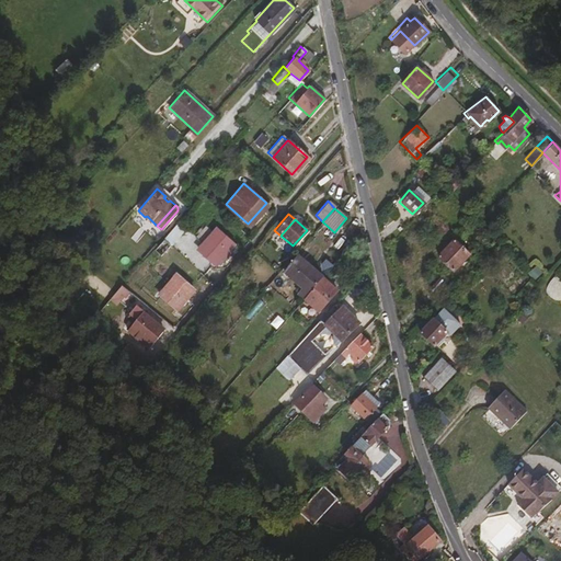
[(213,263),(232,242),(217,228),(198,249),(213,263)]
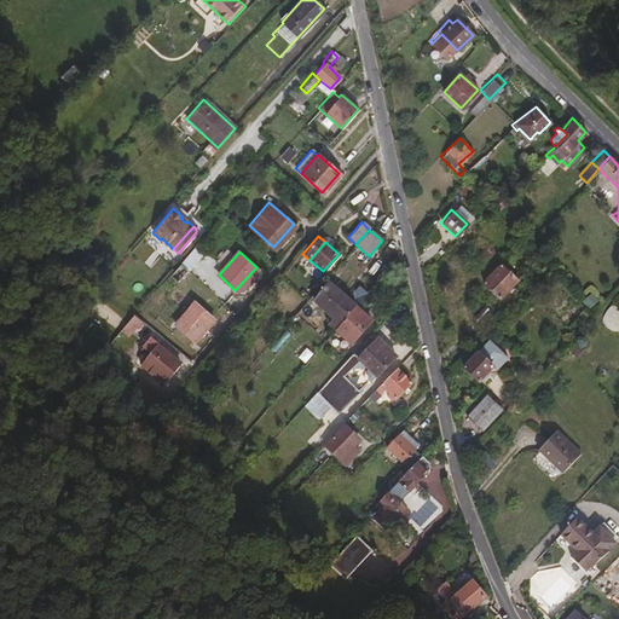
[(175,281),(185,268),(180,264),(169,275),(175,281)]
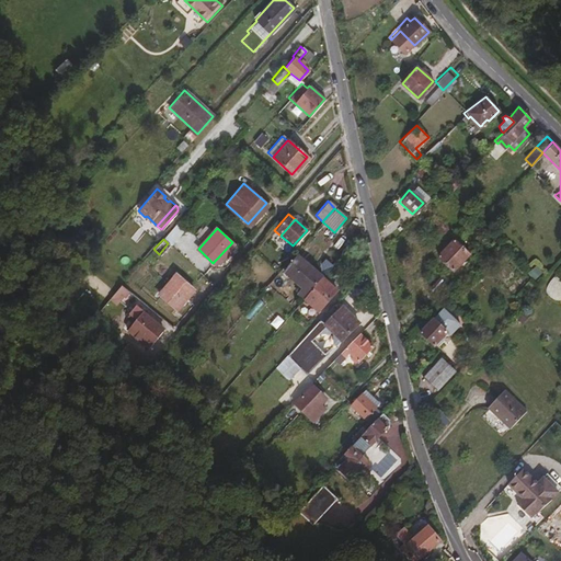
[(468,253),(466,251),(468,249),(464,244),(460,247),(454,239),(438,255),(451,270),(468,253)]
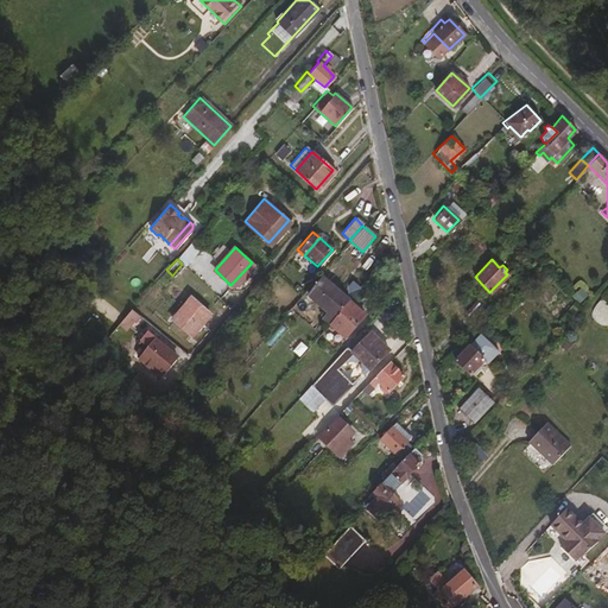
[(344,303),(339,298),(341,295),(321,277),(305,292),(308,293),(327,311),(324,314),(330,318),(344,303)]
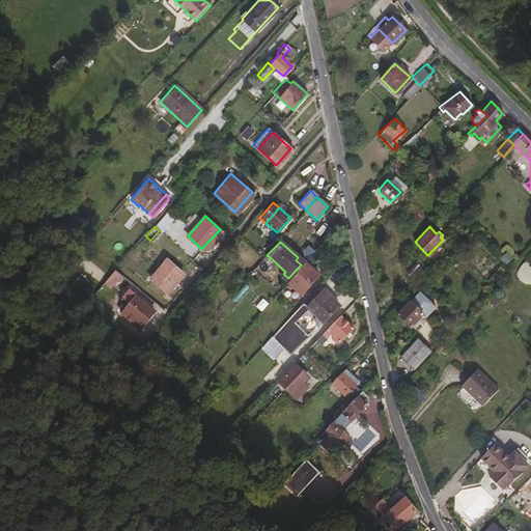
[(164,291),(182,272),(167,259),(149,279),(164,291)]
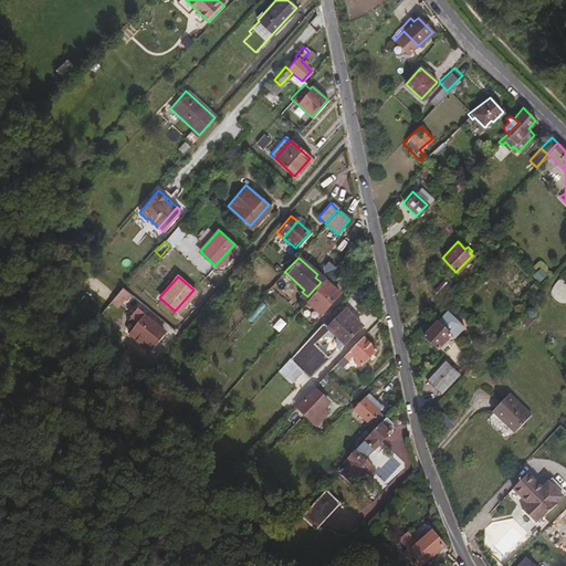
[(320,313),(338,293),(324,280),(321,283),(321,282),(307,296),(304,300),(320,313)]
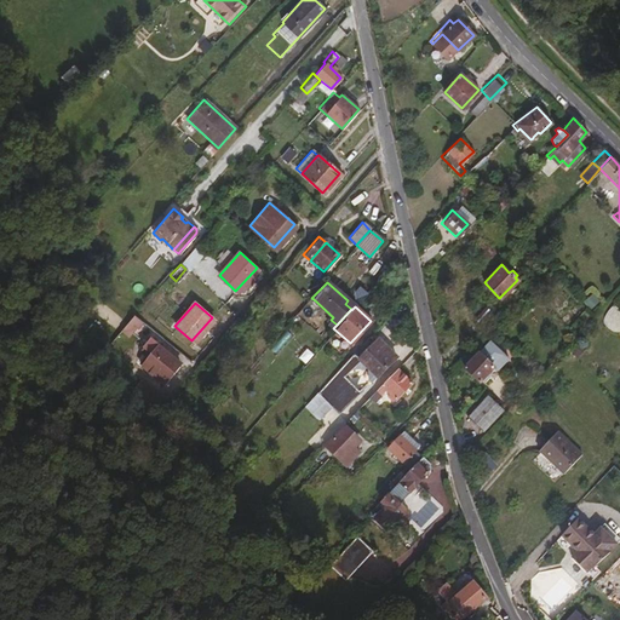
[(619,313),(612,306),(608,308),(604,310),(602,313),(600,316),(600,320),(600,323),(604,331),(607,332),(614,334),(619,333),(619,313)]
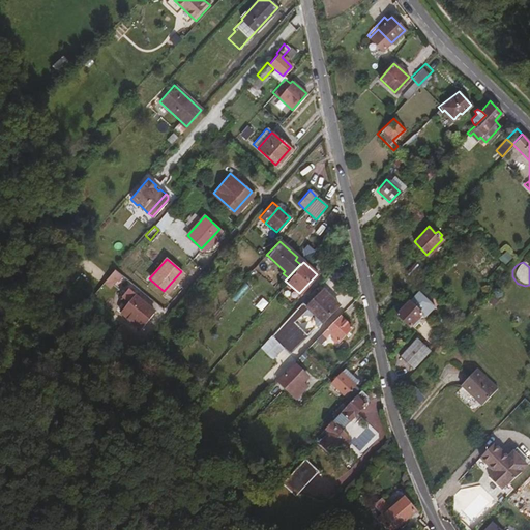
[(123,276),(114,269),(98,287),(105,292),(112,285),(115,281),(118,283),(123,276)]
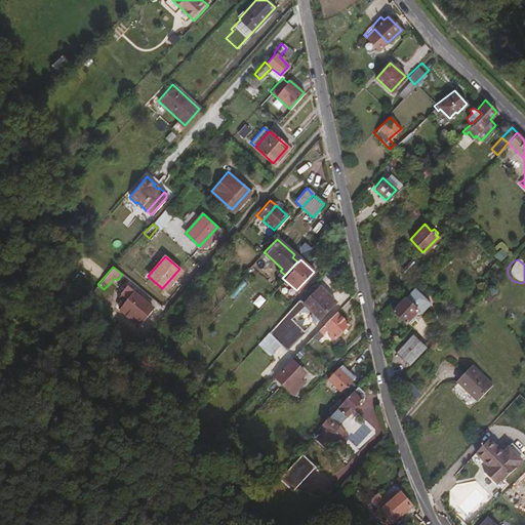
[(147,295),(136,286),(132,291),(143,300),(147,295)]
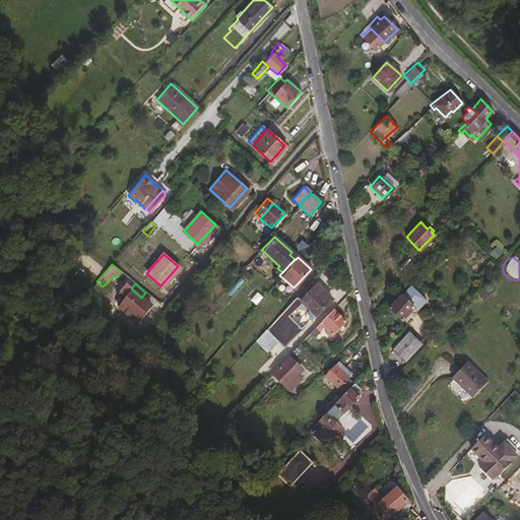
[(297,333),(283,319),(294,309),(305,310),(305,320),(307,322),(330,300),(314,284),(311,287),(306,283),(263,329),(282,347),(297,333)]
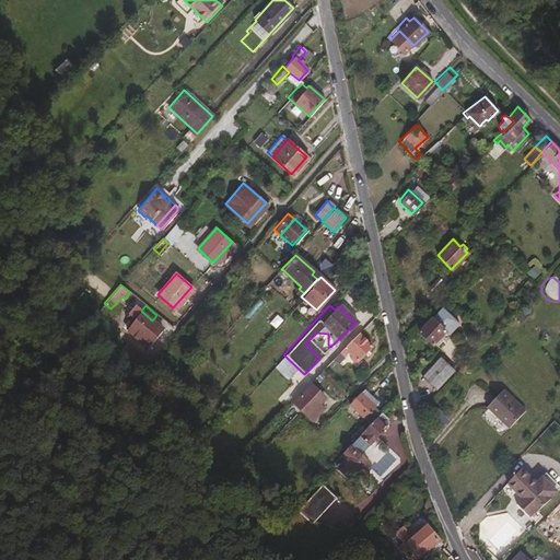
[(133,318),(141,311),(138,307),(130,316),(133,318)]
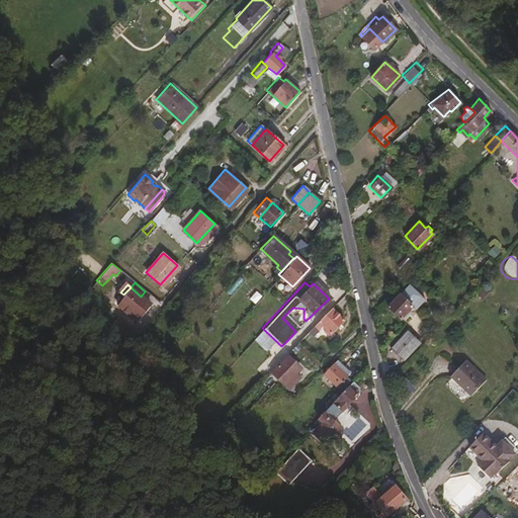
[(147,305),(149,303),(141,296),(131,287),(123,294),(109,312),(127,328),(148,306),(147,305)]
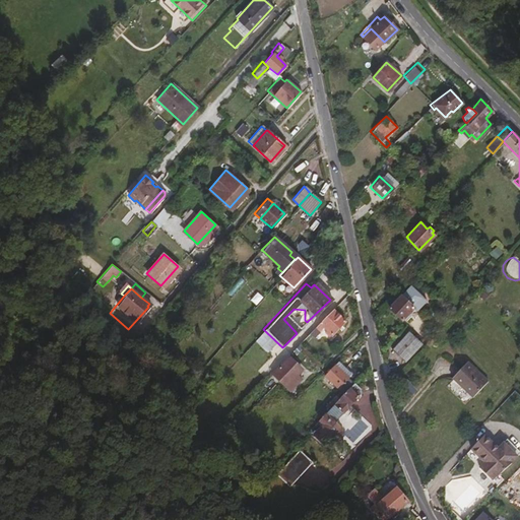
[(415,309),(401,295),(388,308),(401,320),(411,310),(413,312),(415,309)]
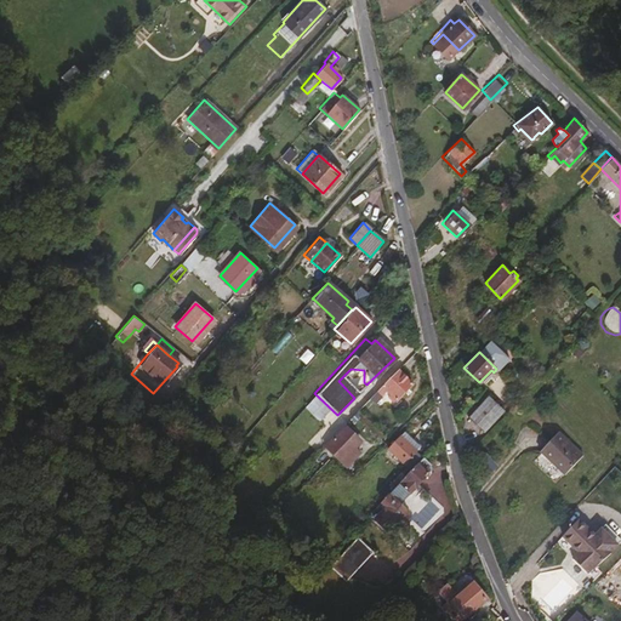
[(392,400),(410,382),(396,369),(371,393),(376,399),(385,389),(388,394),(387,396),(392,400)]
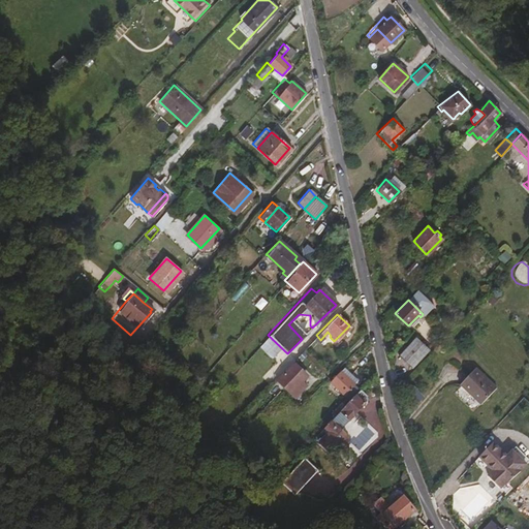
[(410,367),(427,349),(414,337),(398,355),(410,367)]
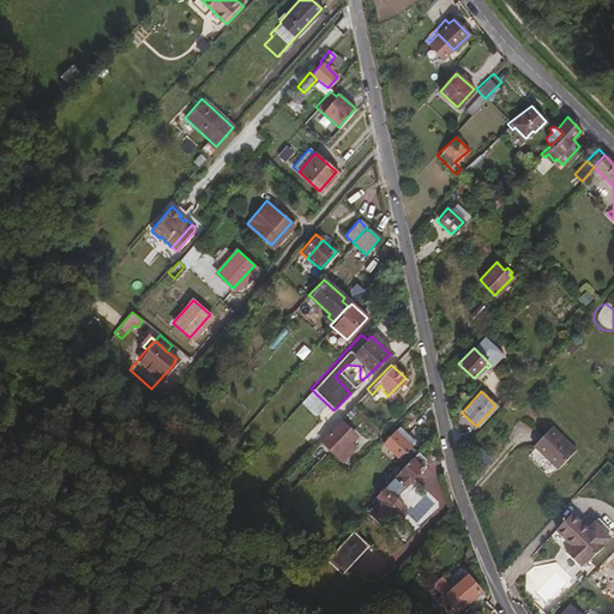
[(349,440),(354,435),(347,428),(348,427),(341,420),(319,441),(333,456),(335,455),(341,461),(354,446),(349,440)]
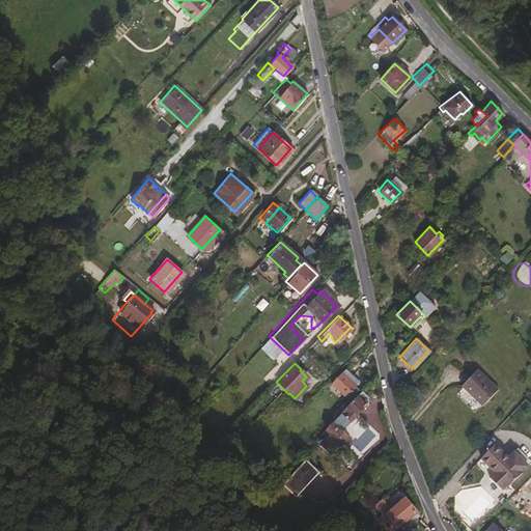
[(354,385),(357,381),(344,368),(330,383),(343,395),(354,385)]
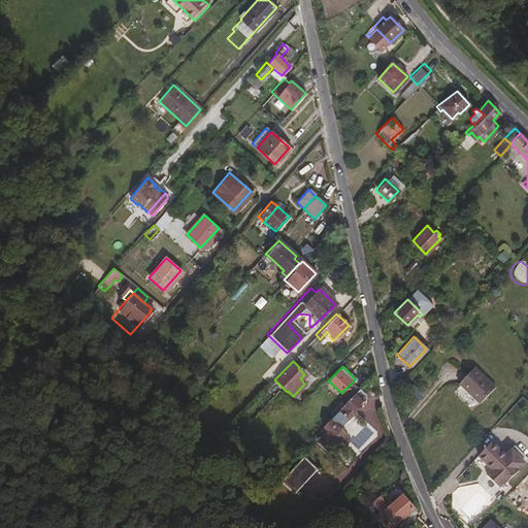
[(493,386),(473,366),(457,382),(477,401),(493,386)]
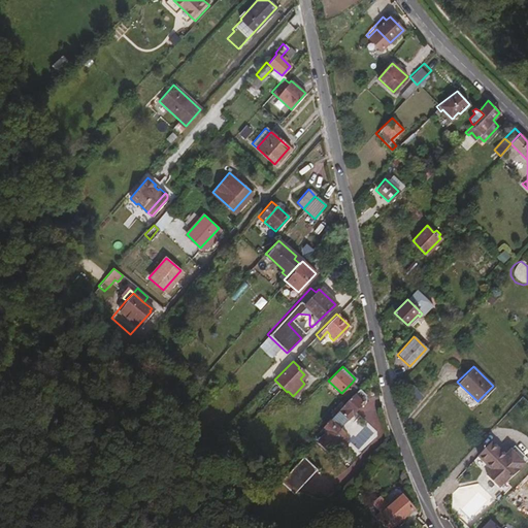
[(334,413),(357,388),(352,383),(341,393),(343,395),(330,408),(334,413)]
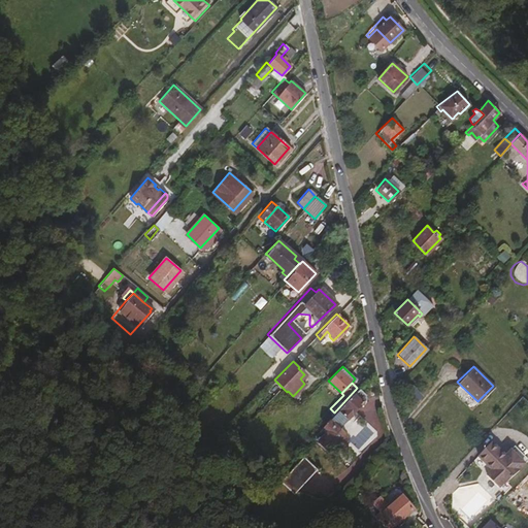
[(268,396),(273,391),(270,387),(265,392),(268,396)]
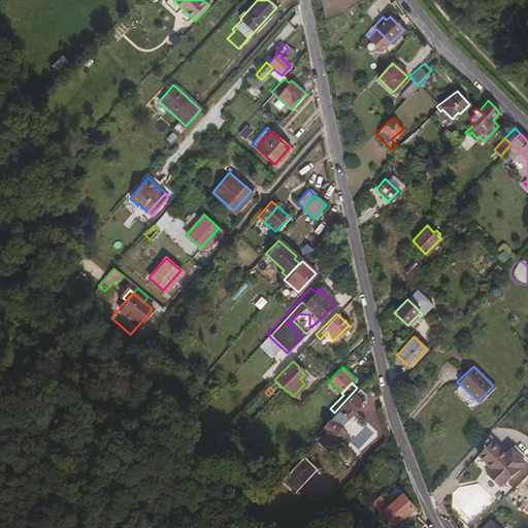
[(337,428),(365,399),(364,393),(358,387),(357,388),(334,413),(322,425),(326,429),(317,440),(328,452),(332,447),(336,450),(340,450),(343,447),(344,442),(340,439),(344,434),(337,428)]
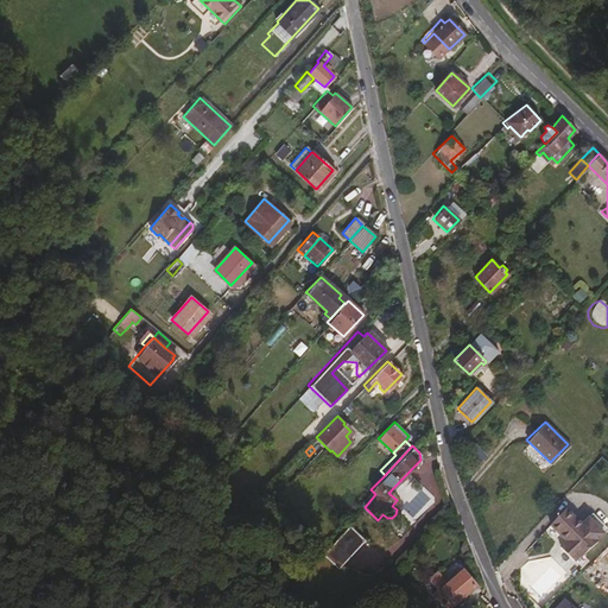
[(555,526),(570,511),(564,506),(550,521),(555,526)]
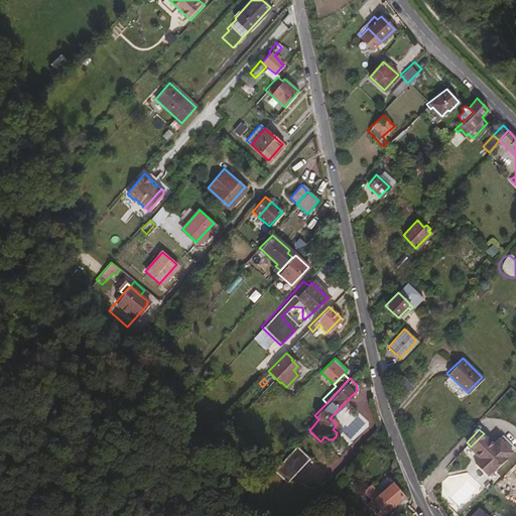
[(507,455),(506,454),(511,448),(498,436),(493,441),(484,433),(471,446),(481,456),(476,461),(488,473),(493,468),(494,468),(507,455)]
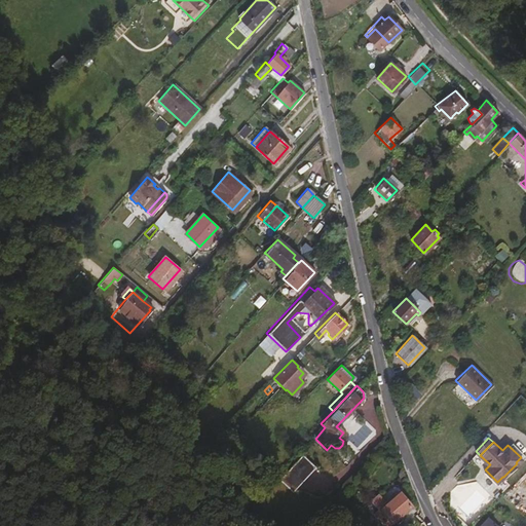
[(282,478),(294,491),(316,470),(304,456),(282,478)]
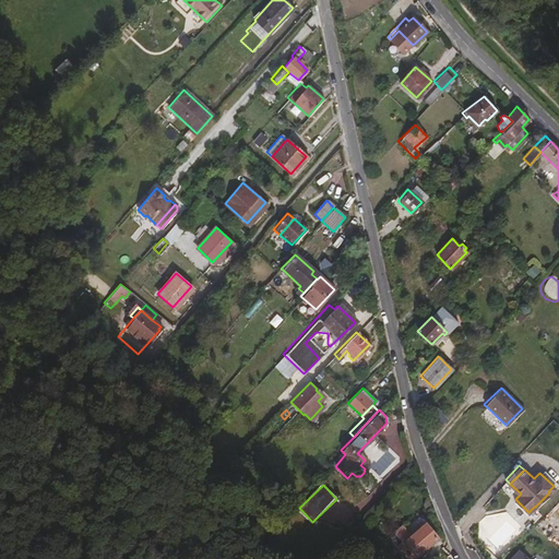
[(423,548),(436,537),(424,523),(411,535),(400,523),(392,530),(400,539),(402,537),(404,539),(416,554),(418,552),(420,556),(426,551),(423,548)]
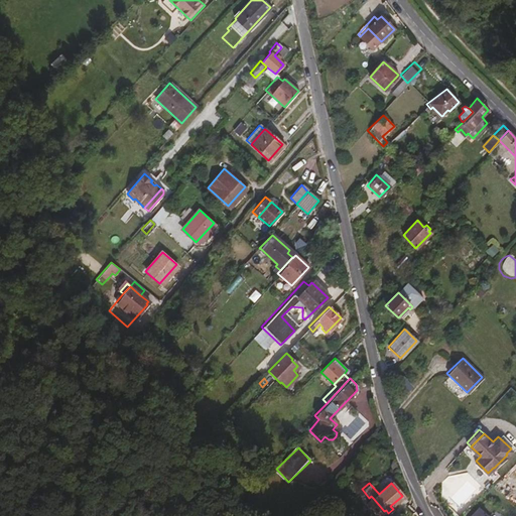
[(384,511),(373,498),(367,503),(378,515),(384,511)]
